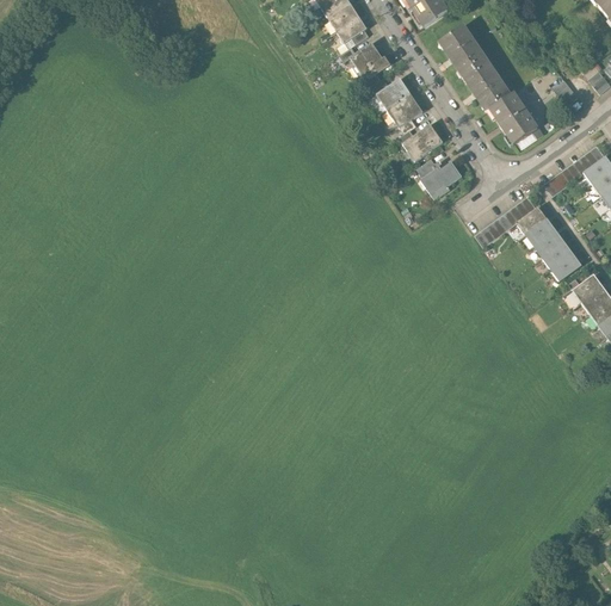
[(329,17),(351,2),(349,0),(328,0),(321,5),(329,17)]
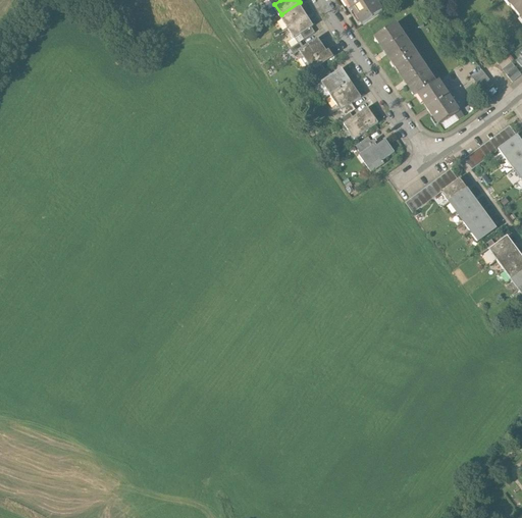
[(347,0),(360,21),(381,8),(376,0),(347,0)]
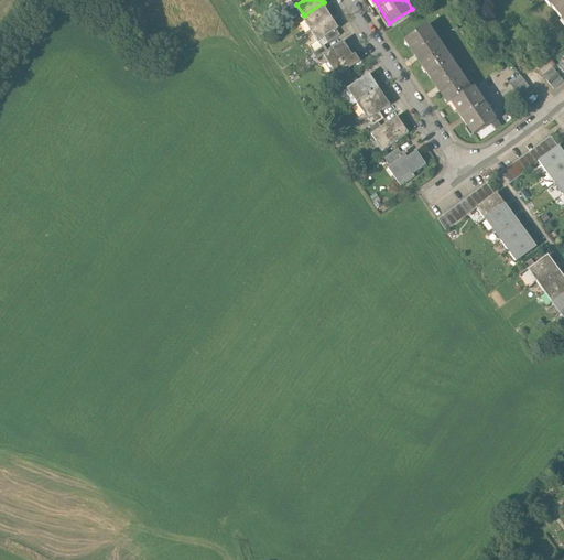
[(548,0),(563,20),(563,0),(548,0)]
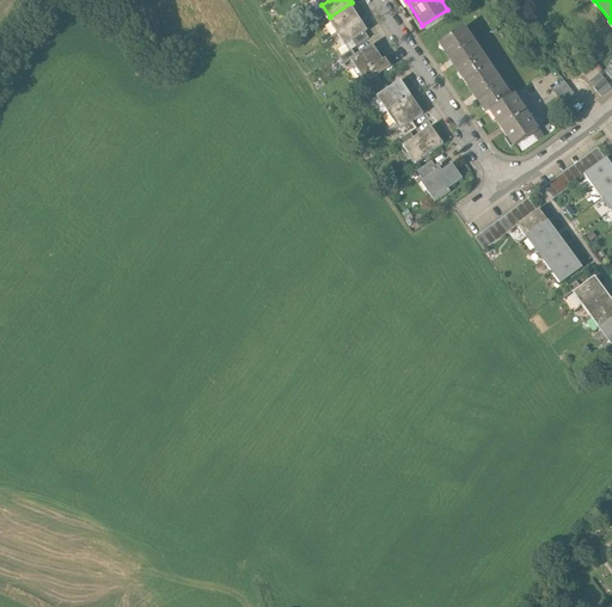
[(337,29),(359,16),(352,2),(330,17),(337,29)]
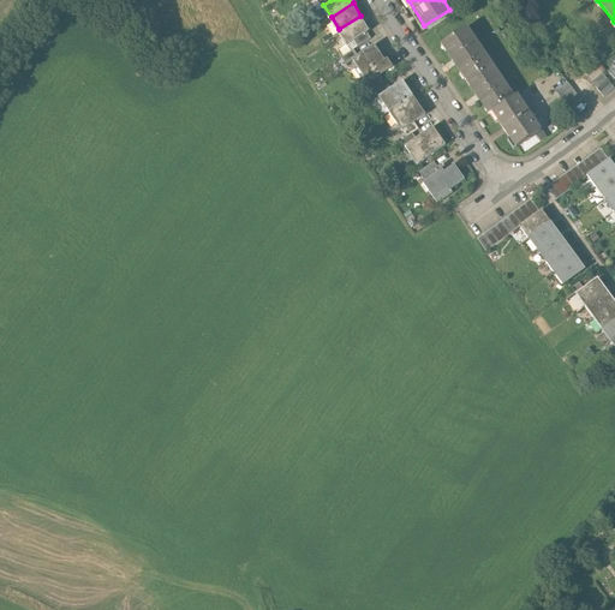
[(368,29),(369,28),(360,16),(339,29),(347,42),(368,29)]
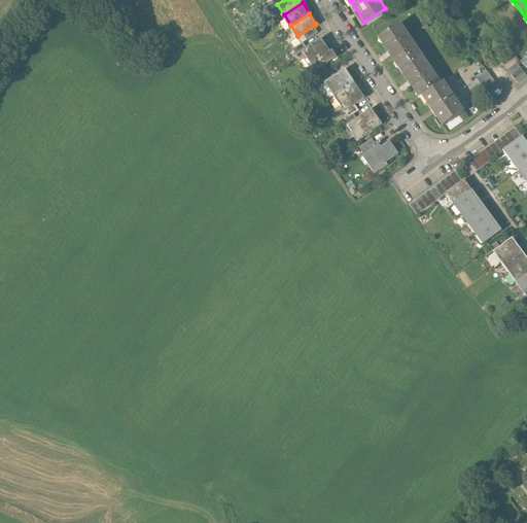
[(378,36),(397,65),(419,50),(399,22),(378,36)]
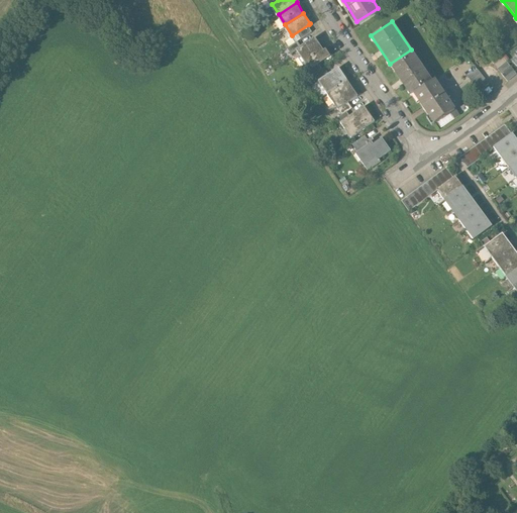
[(312,29),(309,24),(292,35),(285,39),(288,44),(312,29)]
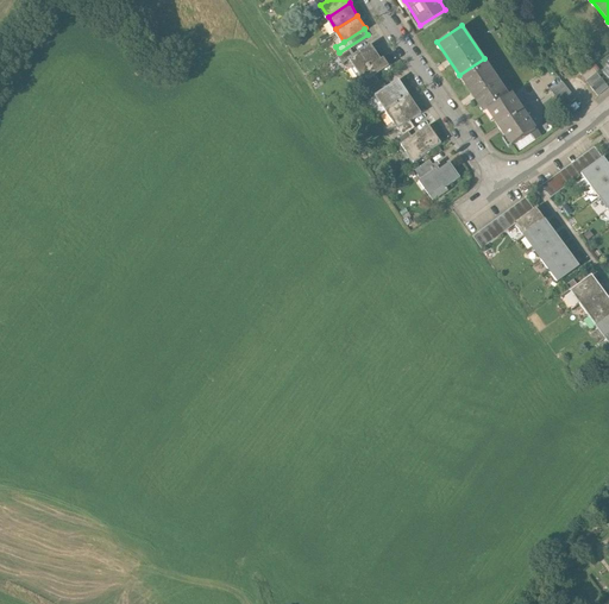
[(378,52),(371,42),(349,56),(357,68),(378,52)]
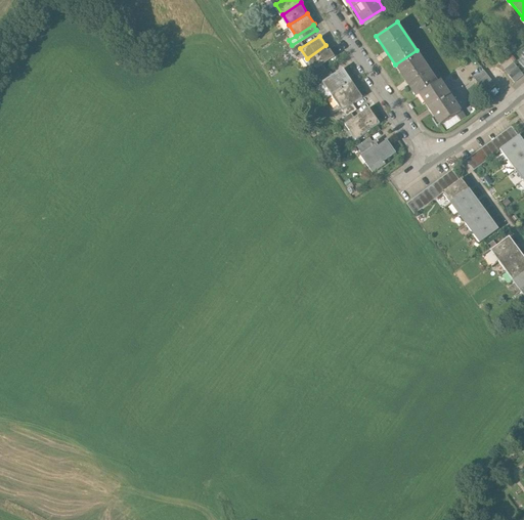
[(325,45),(307,58),(313,68),(335,54),(330,47),(328,48),(325,45)]
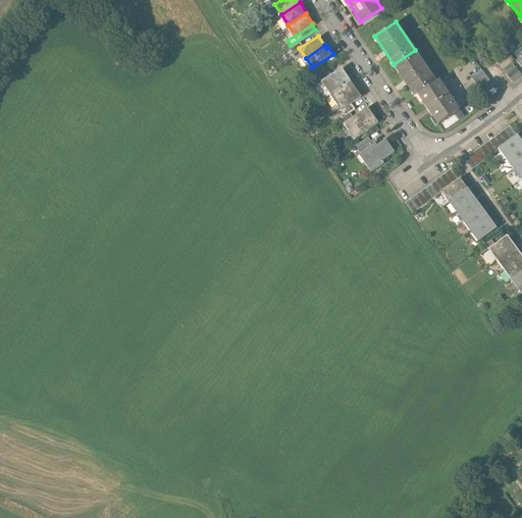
[(434,80),(415,50),(394,64),(414,94),(417,92),(434,80)]
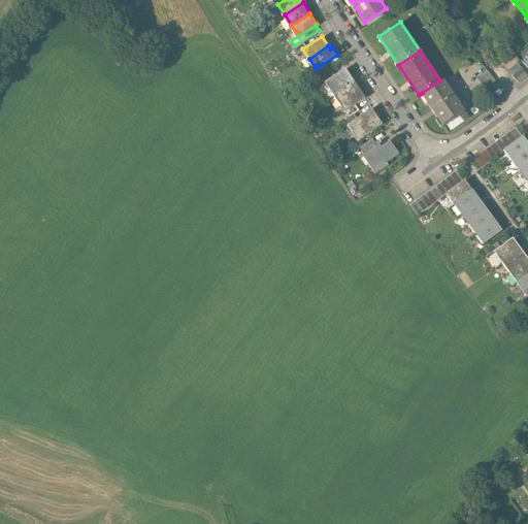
[(527,73),(509,52),(500,58),(518,80),(527,73)]
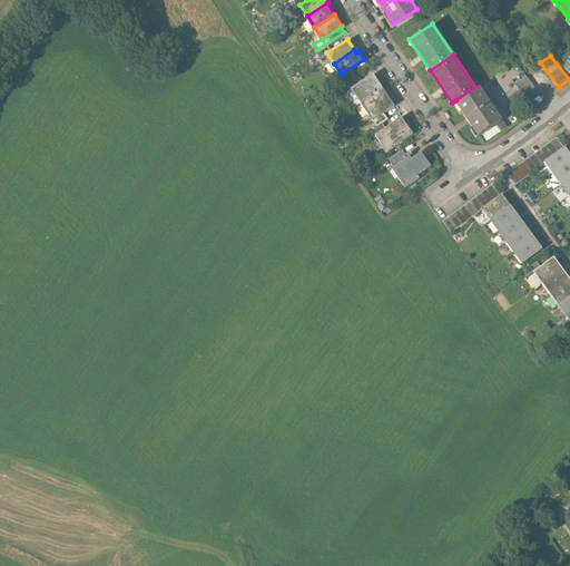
[(372,72),(345,91),(354,105),(362,99),(382,86),(372,72)]
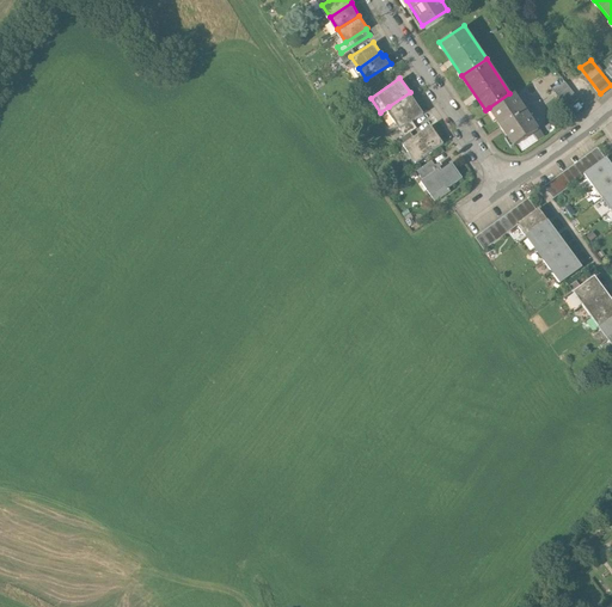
[(565,80),(554,89),(568,105),(579,97),(565,80)]
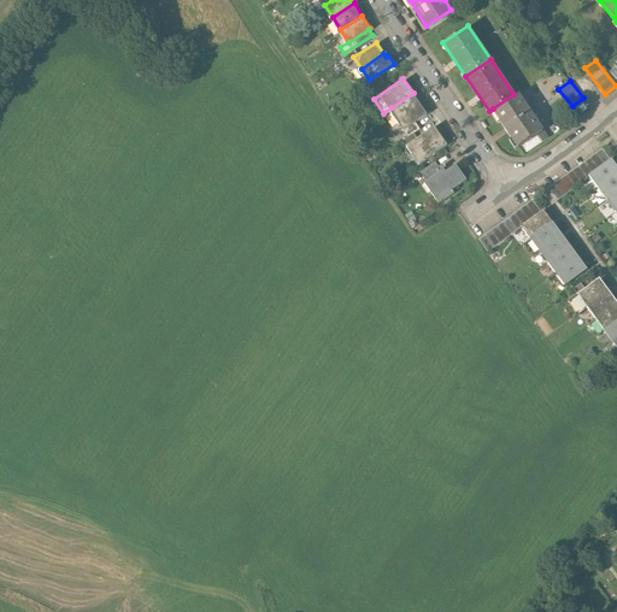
[(517,145),(542,128),(518,92),(513,94),(493,109),(517,145)]
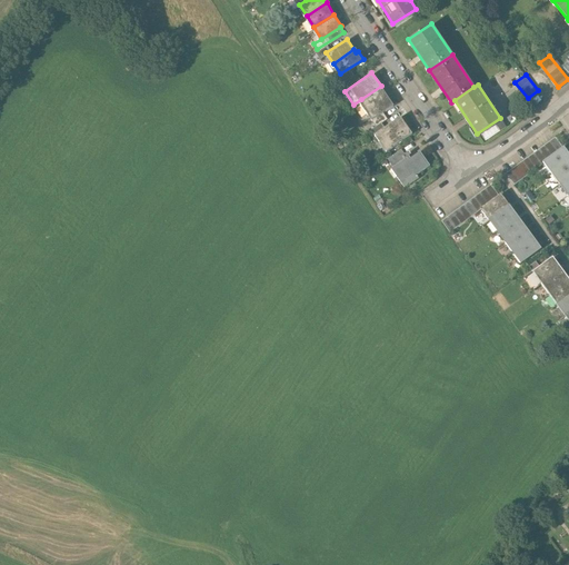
[(381,86),(361,99),(368,110),(368,111),(372,118),(393,102),(381,86)]
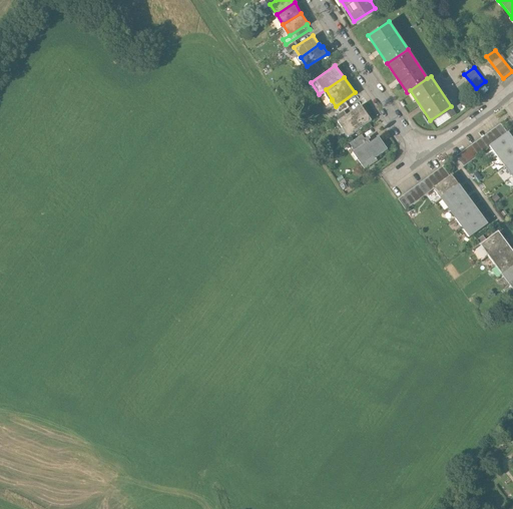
[(371,118),(361,103),(339,119),(349,134),(371,118)]
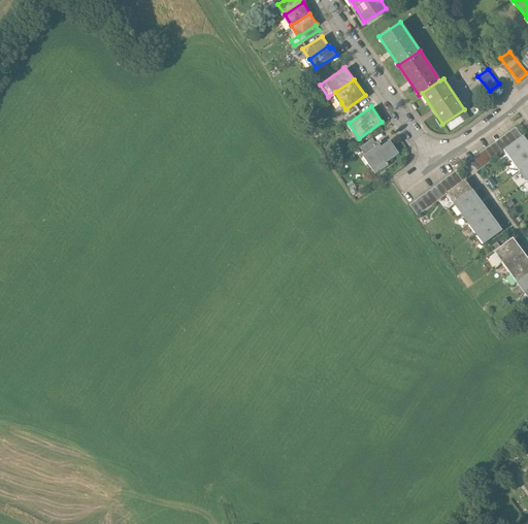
[(522,136),(515,126),(470,158),(477,168),(504,149),(522,136)]
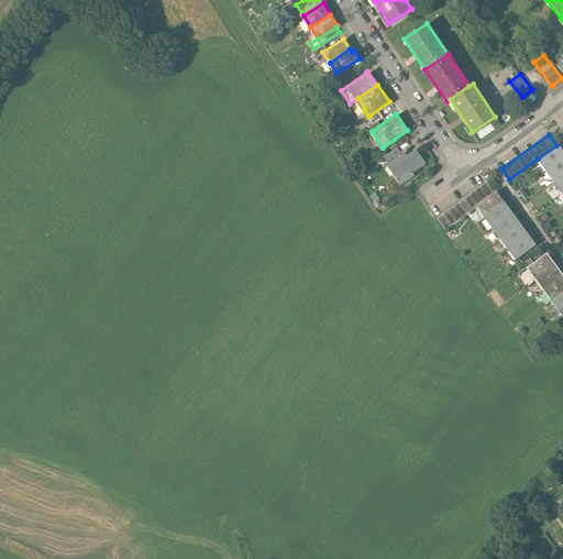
[(538,159),(545,170),(562,156),(562,152),(556,144),(556,145),(538,159)]
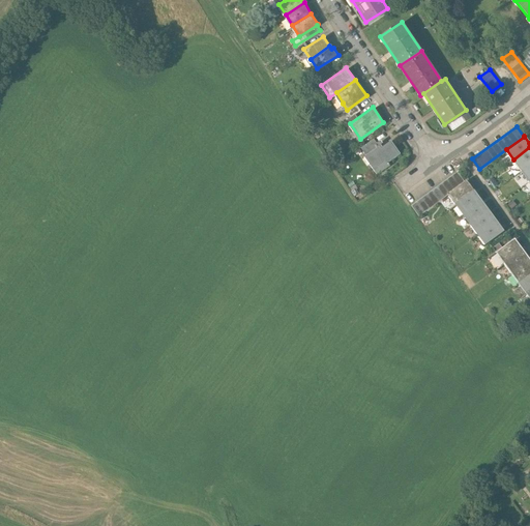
[(379,166),(400,151),(391,139),(384,144),(381,139),(376,143),(377,146),(364,154),(377,171),(381,169),(379,166)]
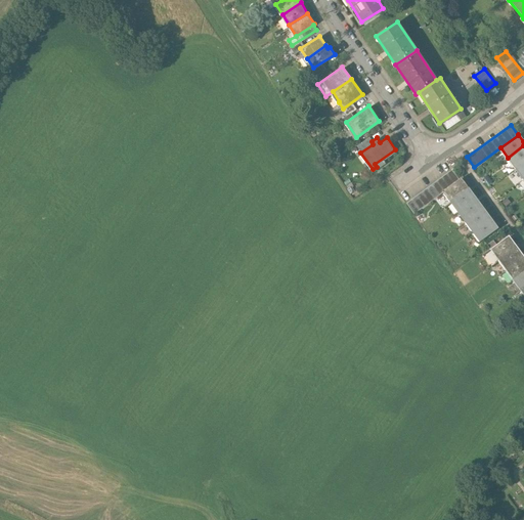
[(523,161),(523,145),(508,158),(515,168),(523,161)]
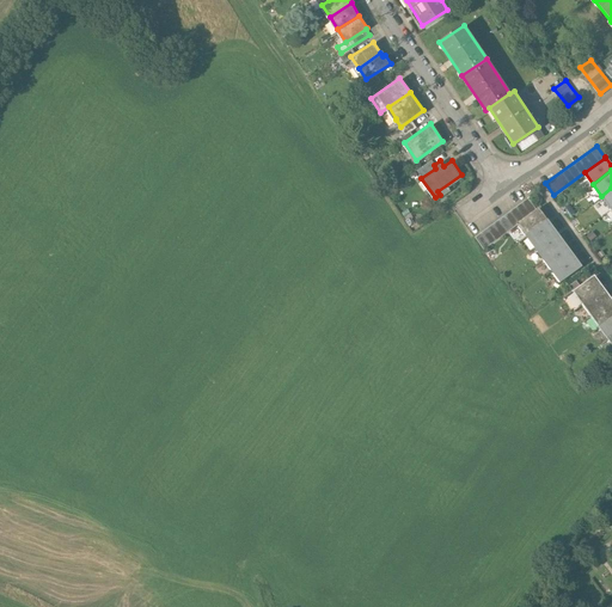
[(611,206),(611,188),(601,196),(610,208),(611,206)]
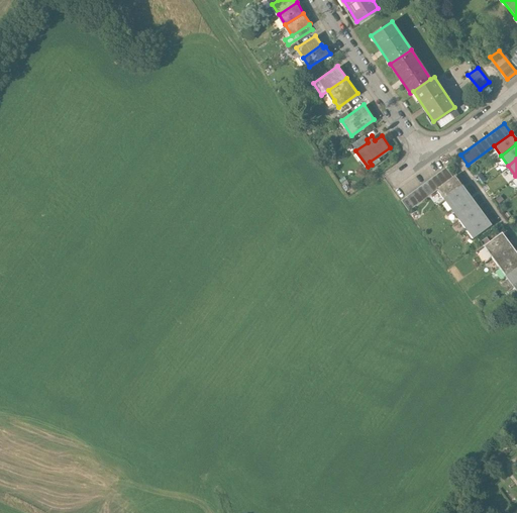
[(454,175),(447,165),(401,199),(408,209),(437,188),(454,175)]
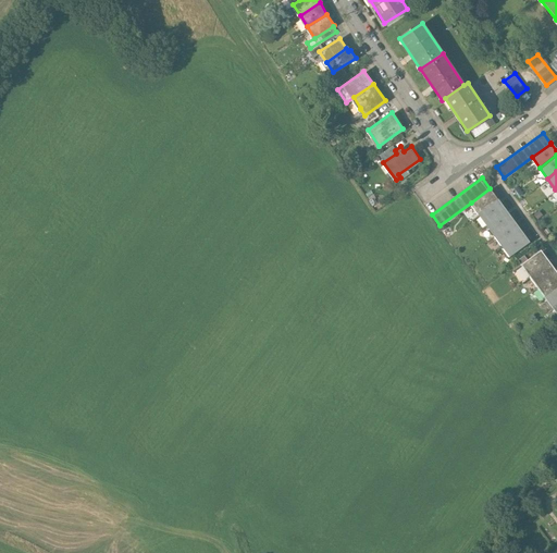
[(471,203),(479,213),(497,199),(490,188),(471,203)]
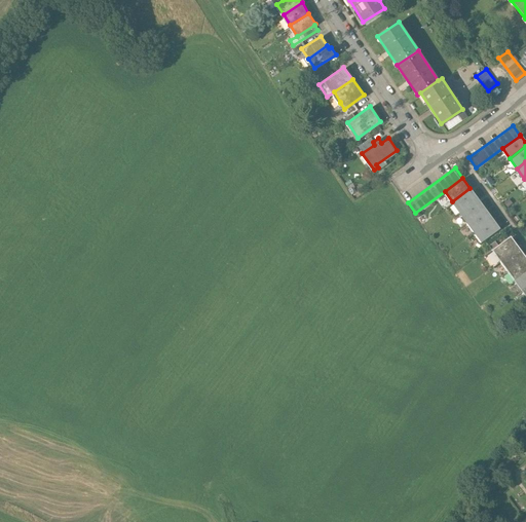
[(452,201),(459,211),(477,197),(470,188),(452,201)]
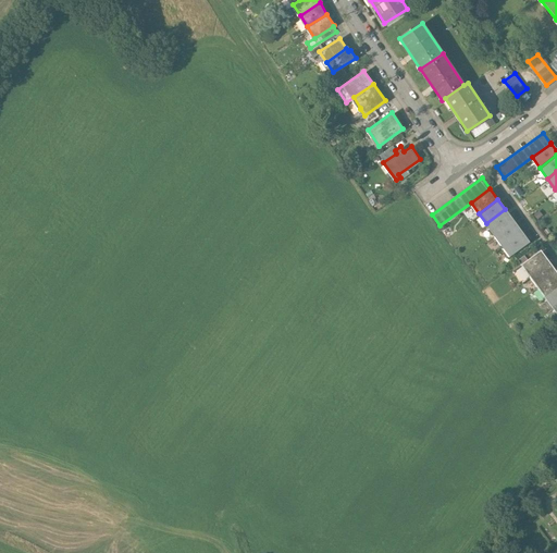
[(486,223),(494,234),(512,220),(505,209),(486,223)]
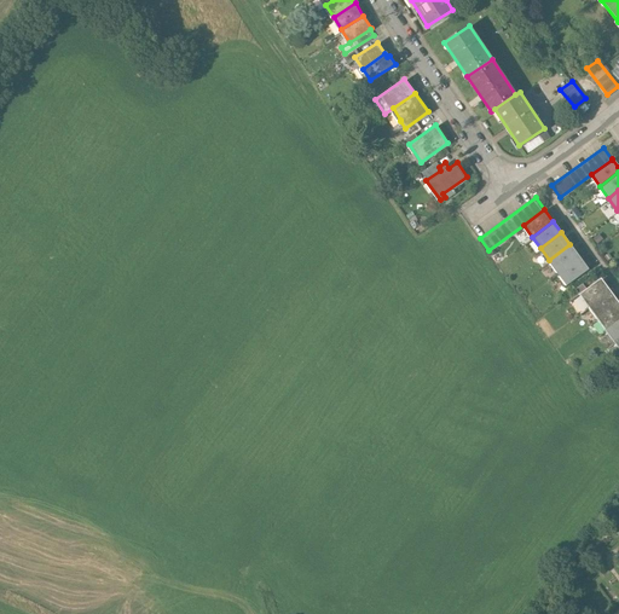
[(549,260),(557,272),(579,256),(570,244),(549,260)]
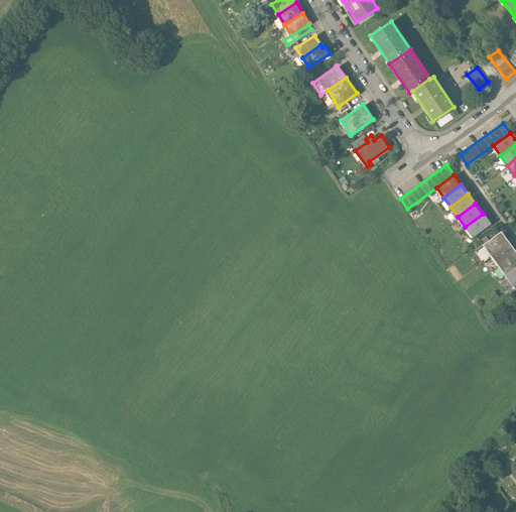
[(490,223),(483,214),(465,227),(472,236),(490,223)]
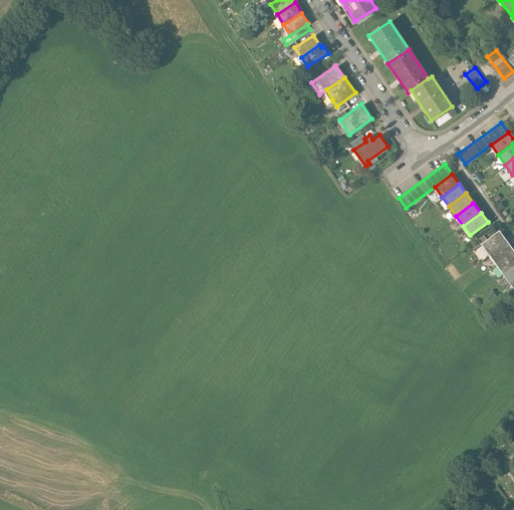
[(481,244),(488,254),(506,241),(499,231),(481,244)]
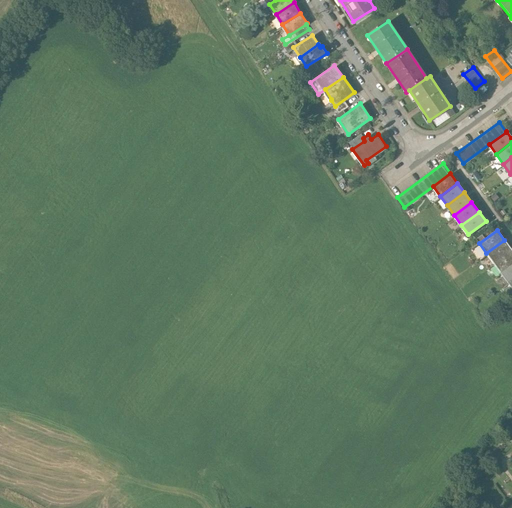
[(511,249),(504,240),(486,253),(493,263),(511,249)]
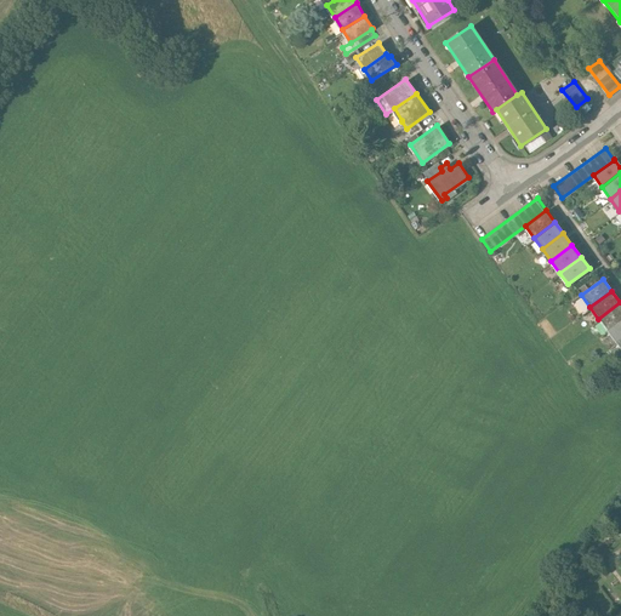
[(620,319),(620,303),(620,302),(598,319),(608,330),(620,319)]
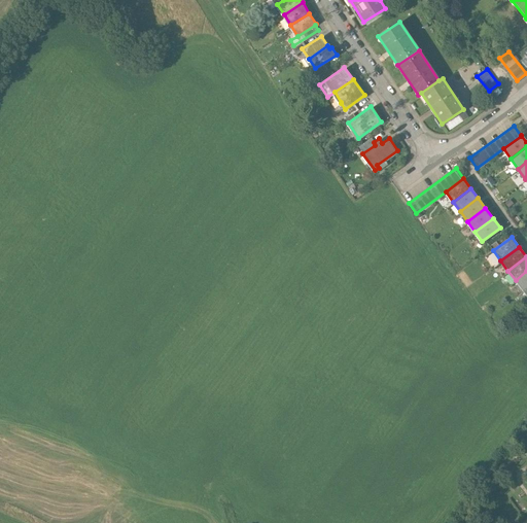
[(526,286),(526,271),(516,280),(523,290),(526,286)]
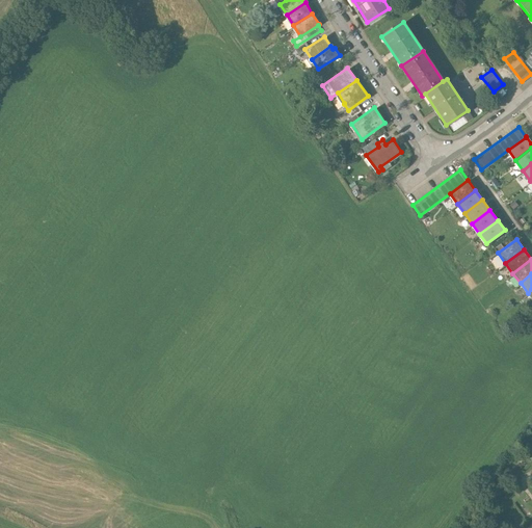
All buildings are outlined.
